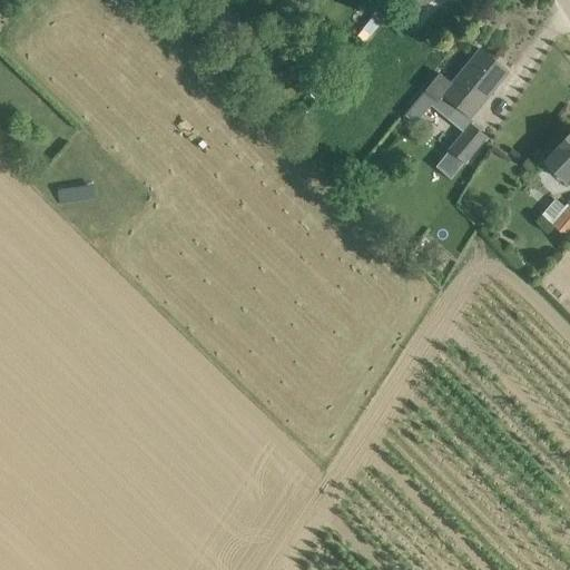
[(469,118),(493,89),(508,71),(480,48),(452,82),(440,72),(425,90),(438,100),(441,96),(469,118)]
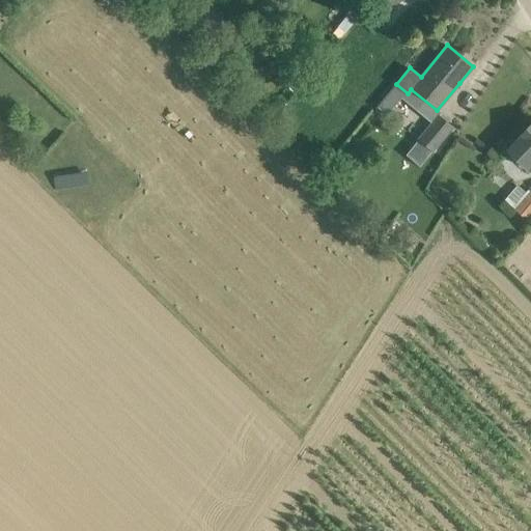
[(402,98),(391,89),(376,107),(387,116),(402,98)]
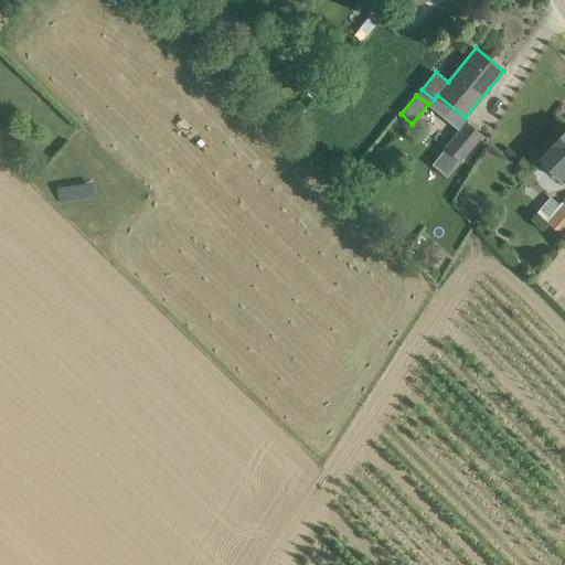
[(461,161),(482,137),(467,123),(446,148),(461,161)]
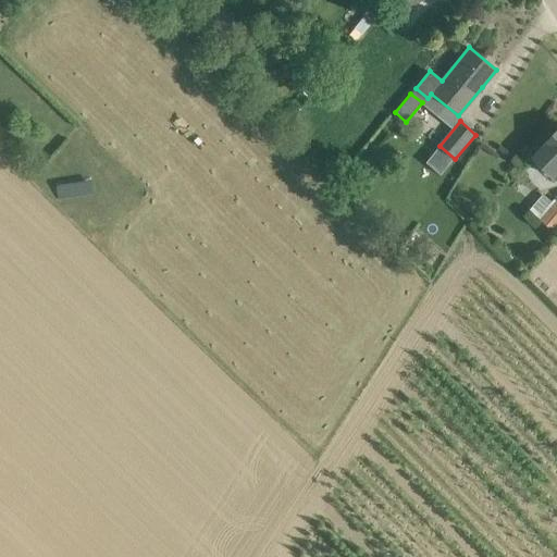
[(556,132),(547,143),(548,144),(534,158),(556,178),(556,176),(556,132)]
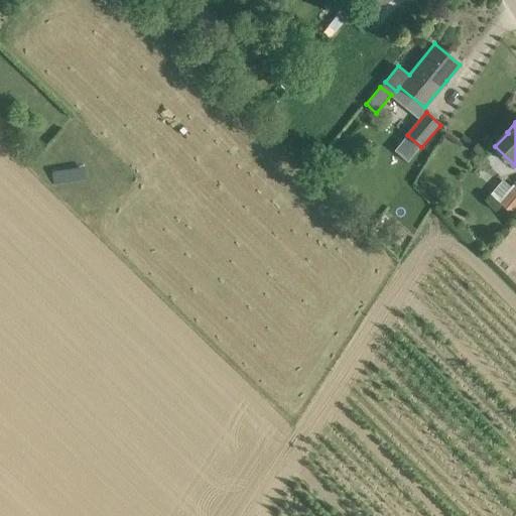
[(54,169),(54,181),(86,179),(85,167),(54,169)]
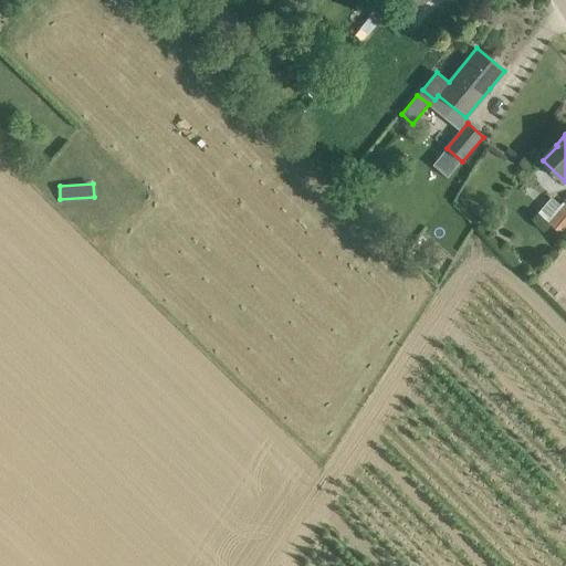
[(565,202),(564,206),(551,222),(565,234),(565,202)]
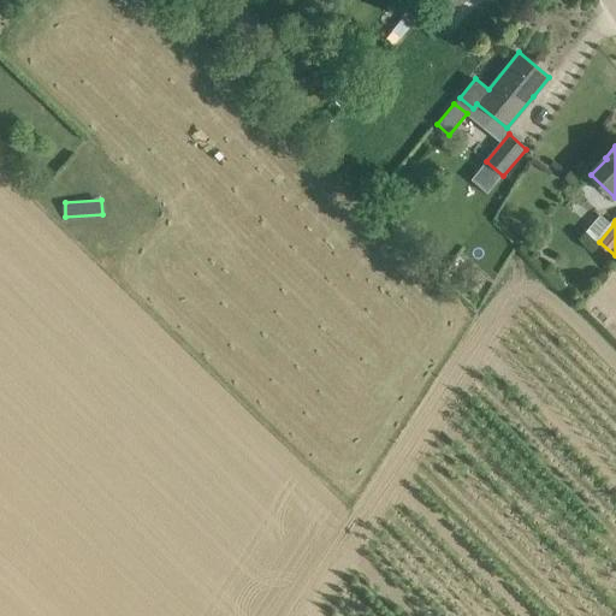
All buildings are outlined.
